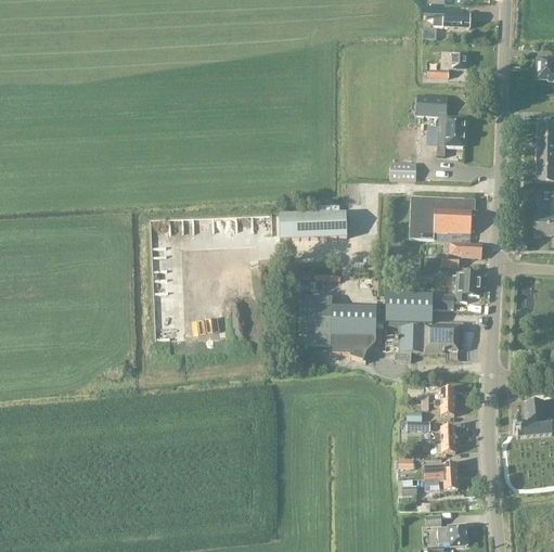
[(423,10),(446,11),(446,2),(441,1),(425,1),(424,1),(423,10)]
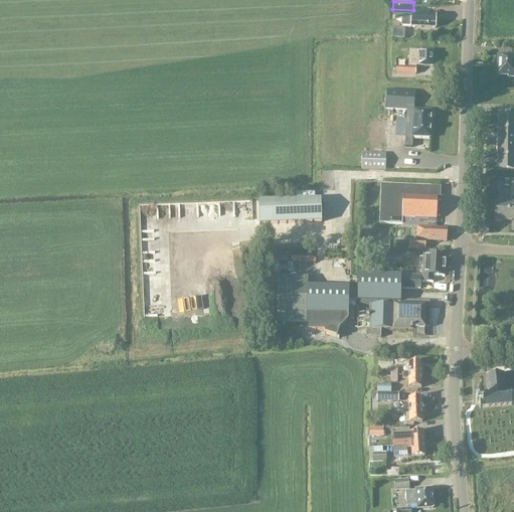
[(437,13),(411,12),(403,11),(403,24),(411,24),(436,25),(437,13)]
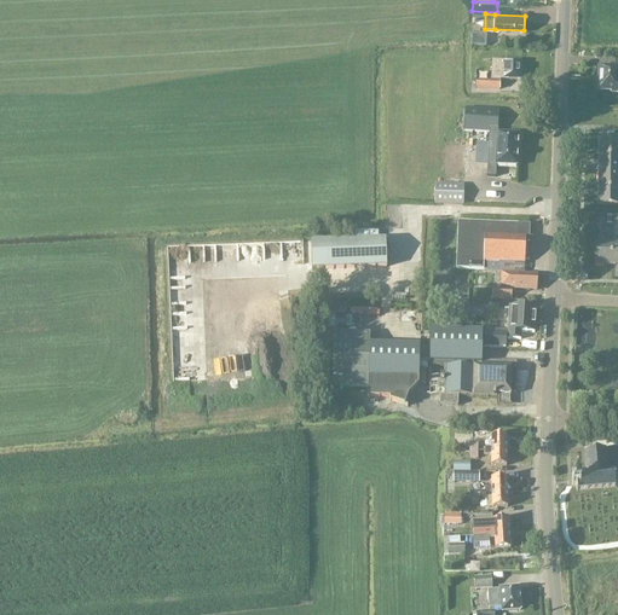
[(489,33),(473,33),(473,44),(487,45),(489,33)]
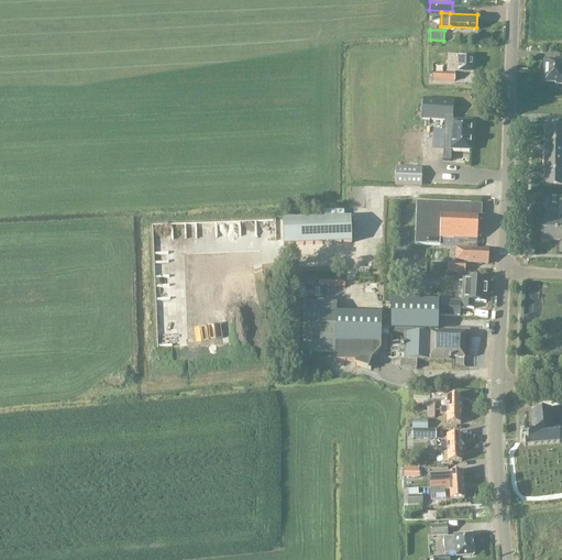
[(459,53),(448,53),(447,72),(433,70),(432,77),(454,78),(455,69),(474,70),(475,53),(459,53)]
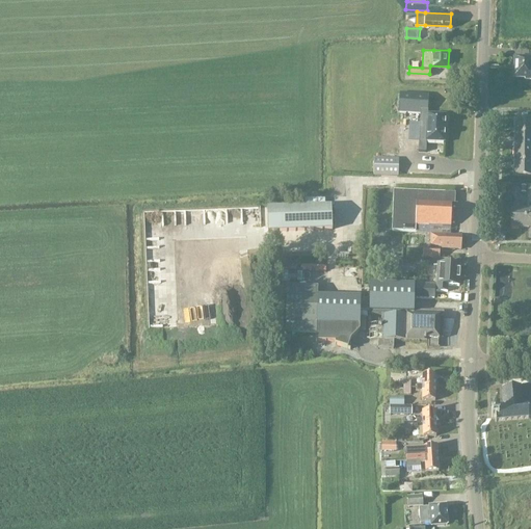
[(530,56),(515,55),(514,76),(526,76),(526,77),(530,77),(530,56)]
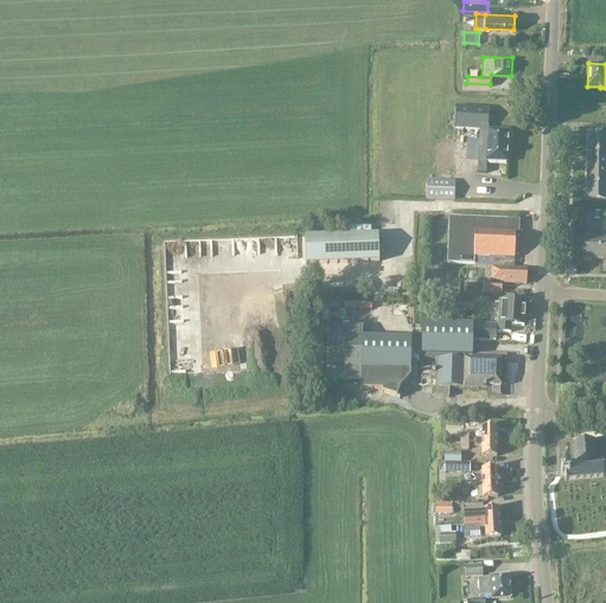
[(489,104),(455,103),(455,126),(480,127),(478,171),(486,171),(486,159),(508,160),(509,129),(488,128),(489,104)]
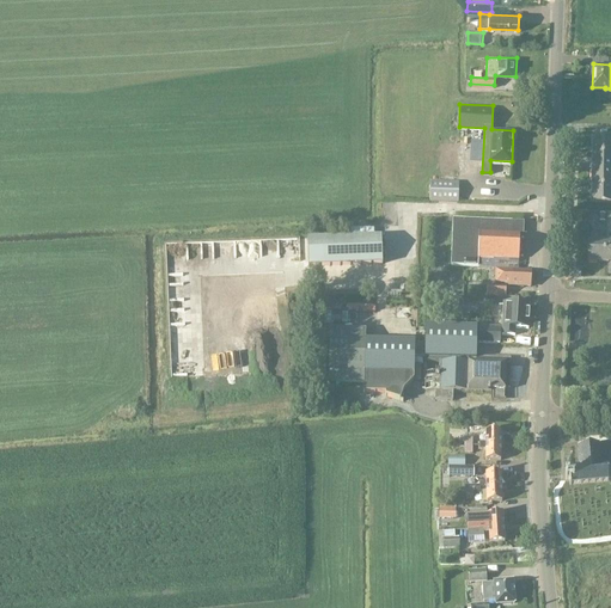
[(610,134),(593,134),(593,151),(610,151),(610,134)]
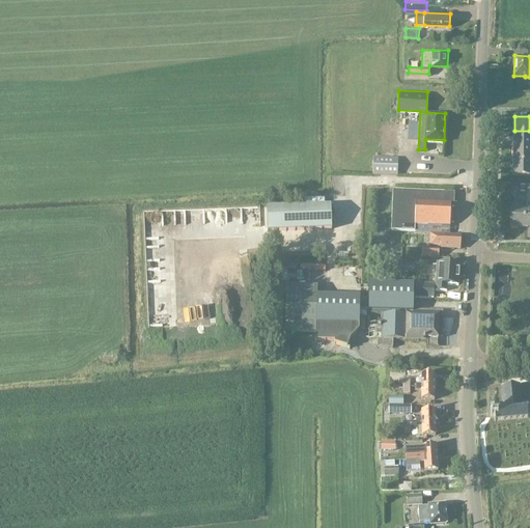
[(529,131),(514,131),(513,145),(529,144),(529,131)]
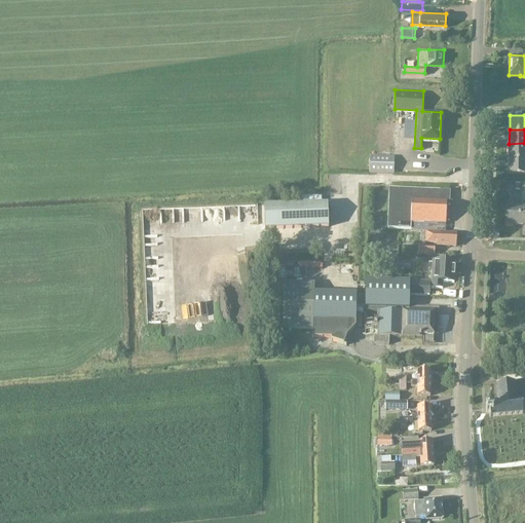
[(524,143),(509,144),(509,157),(524,157),(524,143)]
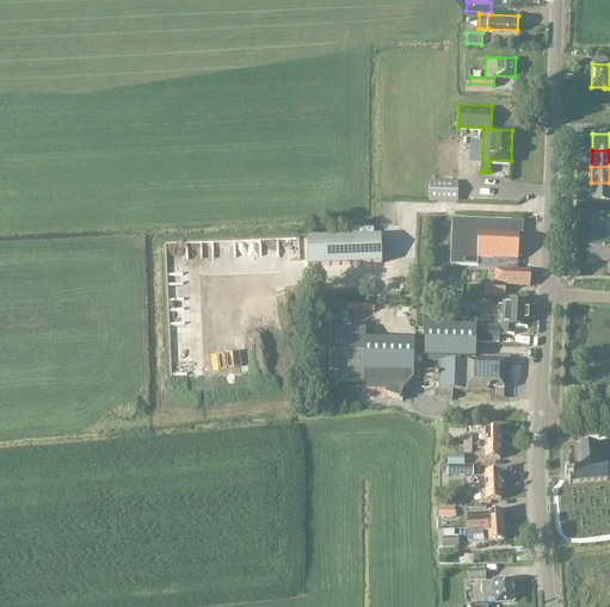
[(457,180),(431,180),(431,199),(457,200),(457,180)]
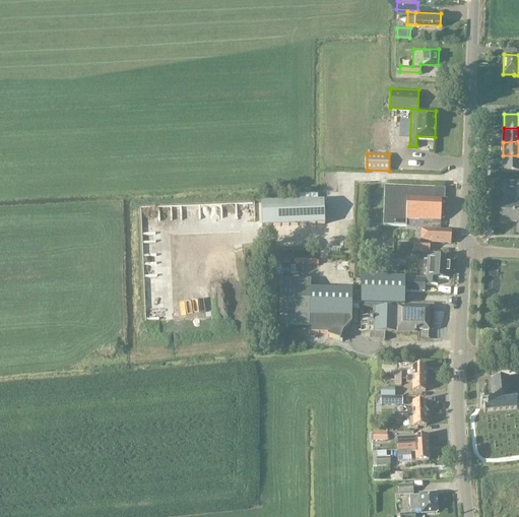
[(518,155),(503,155),(503,170),(518,170),(518,155)]
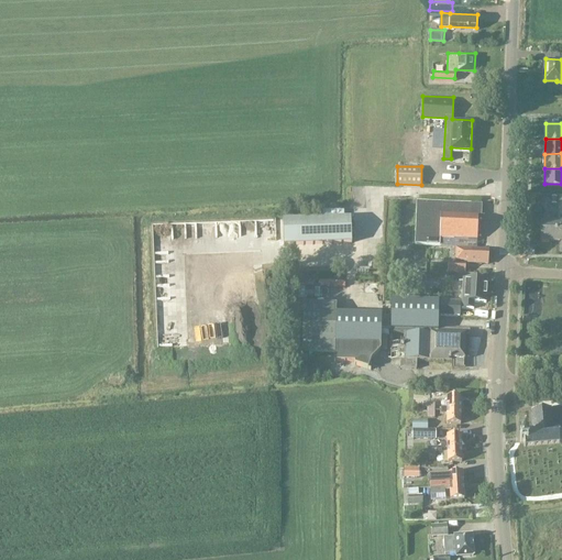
[(482,202),(441,200),(418,199),(416,243),(440,244),(471,245),(471,235),(477,237),(478,215),(482,215),(482,202)]
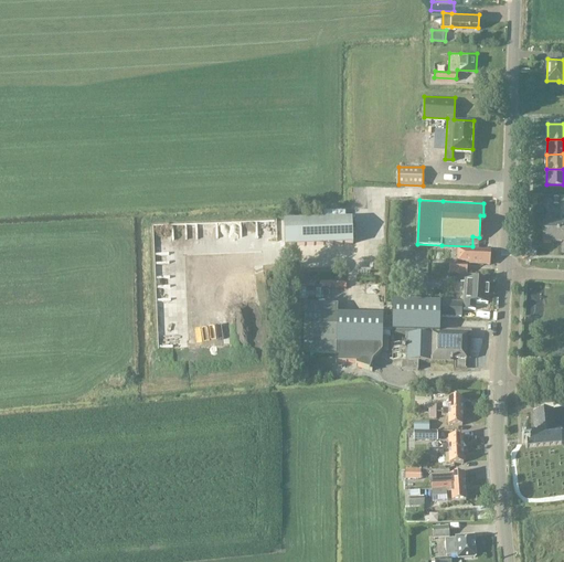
[(353,241),(352,222),(352,216),(284,220),(285,244),(353,241)]
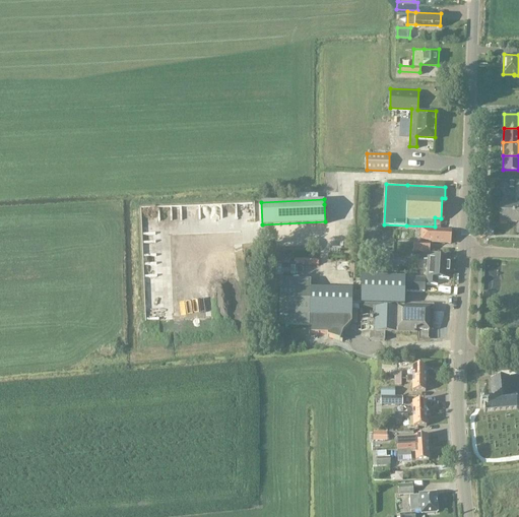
[(514,219),(514,201),(500,201),(500,219),(514,219)]
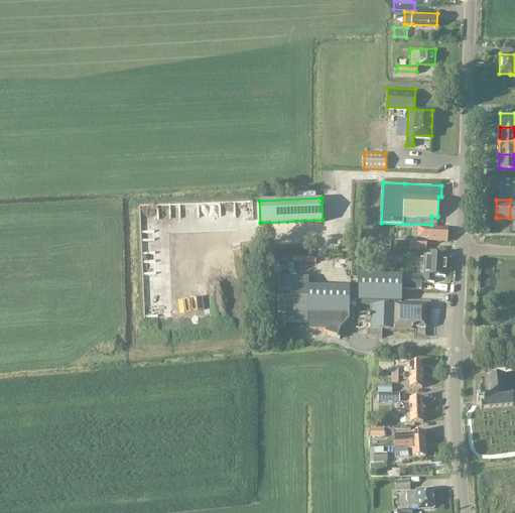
[(447,239),(448,228),(425,227),(426,226),(419,226),(419,238),(447,239)]
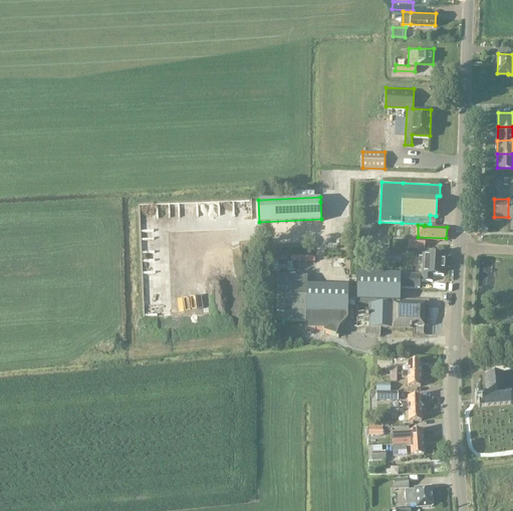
[(410,247),(426,248),(426,239),(410,238),(410,247)]
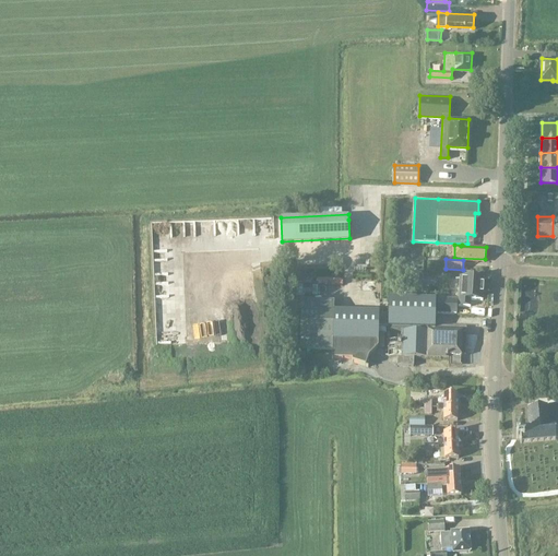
[(424,286),(423,272),(412,272),(413,290),(422,288),(422,286),(424,286)]
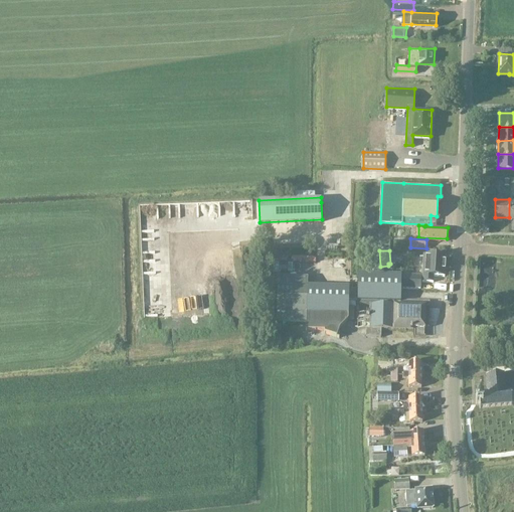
[(445,275),(446,254),(423,253),(422,280),(434,280),(434,274),(445,275)]
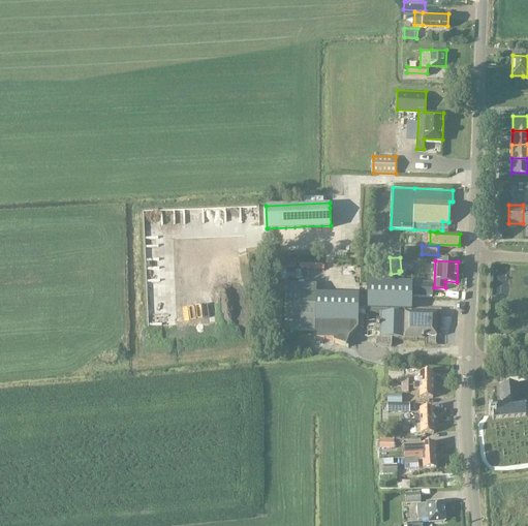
[(508,297),(508,276),(497,275),(496,296),(508,297)]
